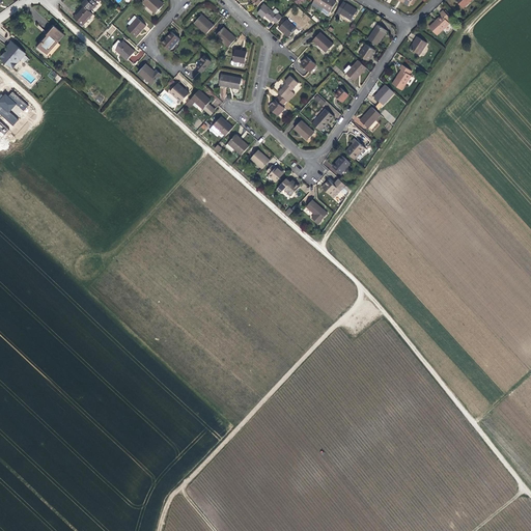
[(98,0),(83,0),(81,3),(84,5),(90,11),(98,3),(95,2),(98,0)]
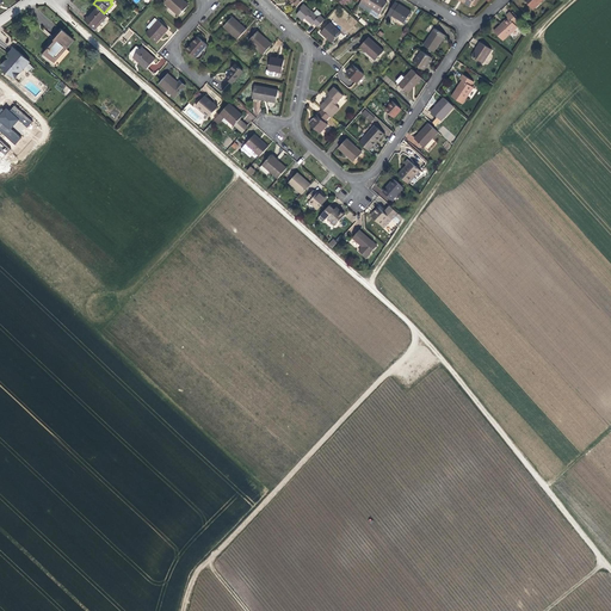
[(166,0),(165,2),(179,16),(187,7),(179,0),(166,0)]
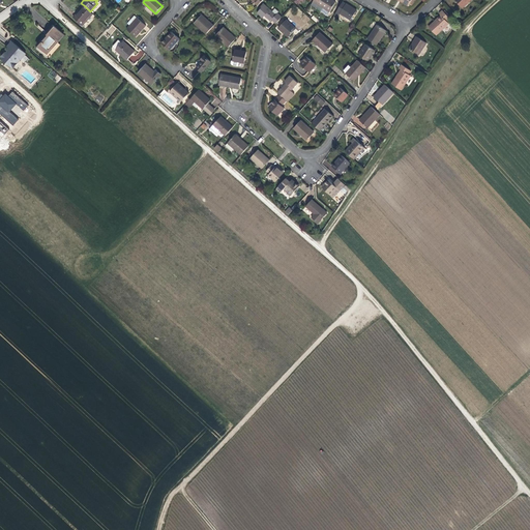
[(335,1),(333,0),(314,0),(313,1),(311,4),(316,7),(318,4),(323,7),(321,10),(327,15),(329,11),(335,1)]
